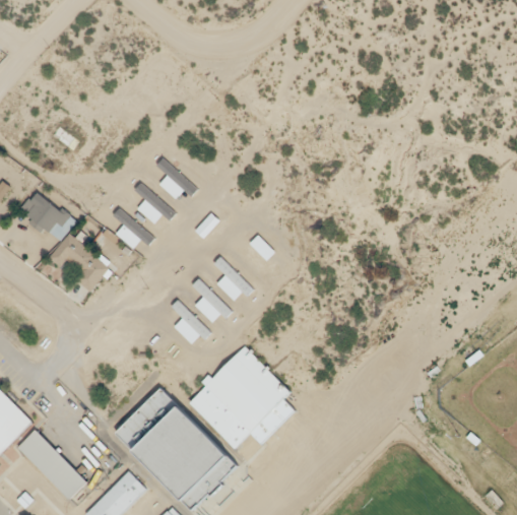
[(55,131),(78,145),(85,132),(62,118),(55,131)]
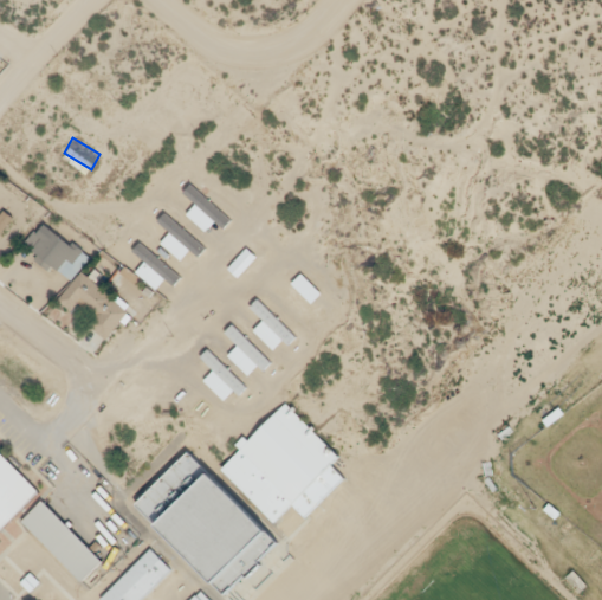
[(114,165),(103,159),(95,172),(107,178),(114,165)]
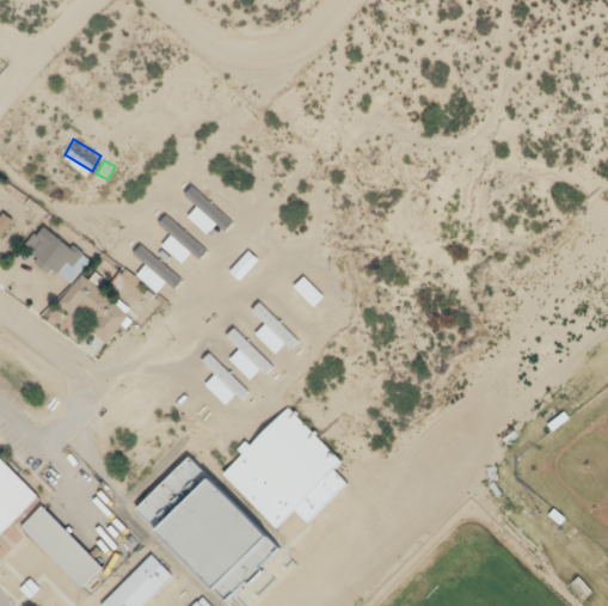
[(216,222),(225,212),(232,218),(240,208),(198,175),(191,184),(203,195),(195,206),(216,222)]
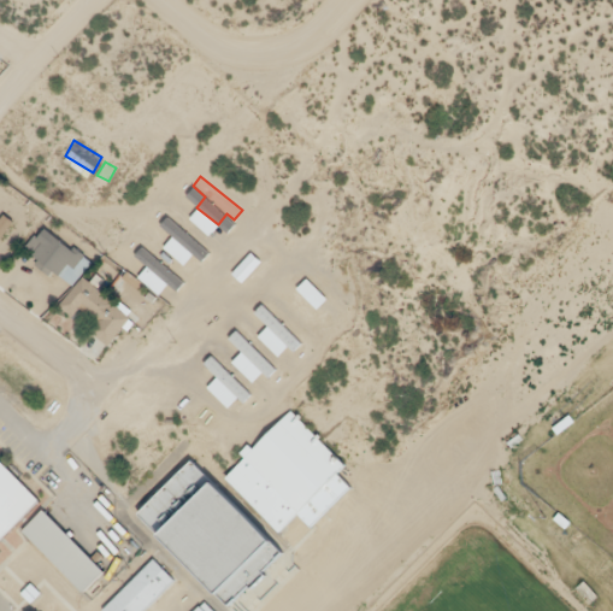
[(170,235),(189,254),(206,238),(176,207),(169,215),(180,225),(170,235)]
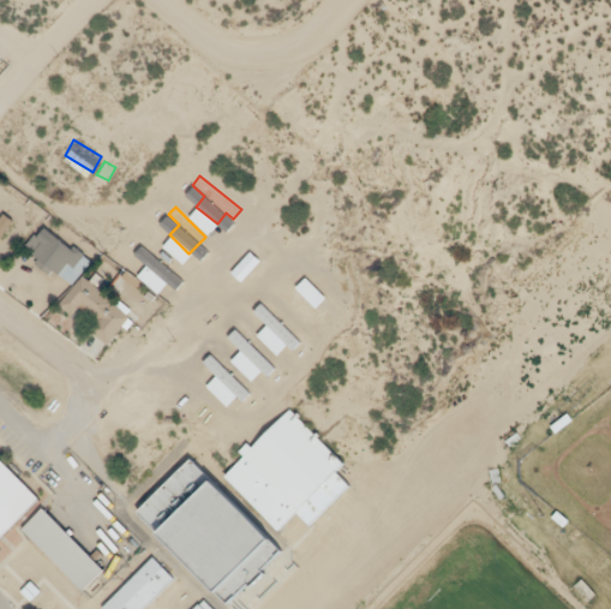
[(85,243),(49,214),(33,236),(69,264),(85,243)]
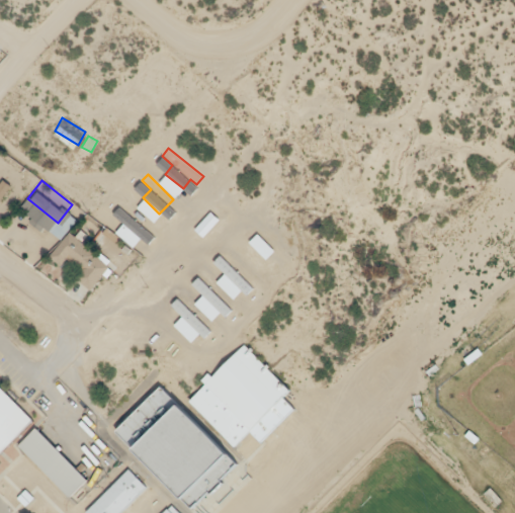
[(153,231),(131,196),(118,203),(126,218),(123,220),(137,241),(153,231)]
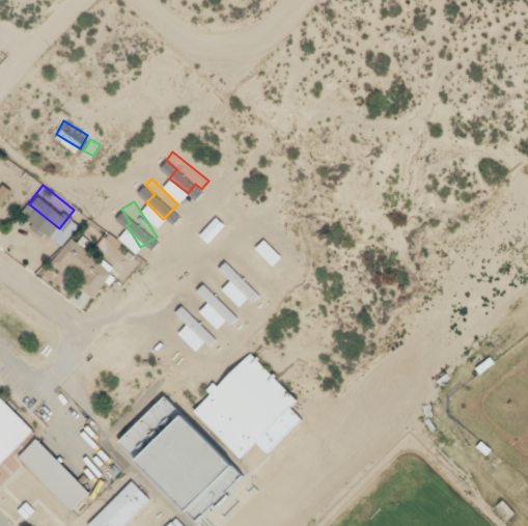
[(212,232),(231,217),(224,208),(204,223),(212,232)]
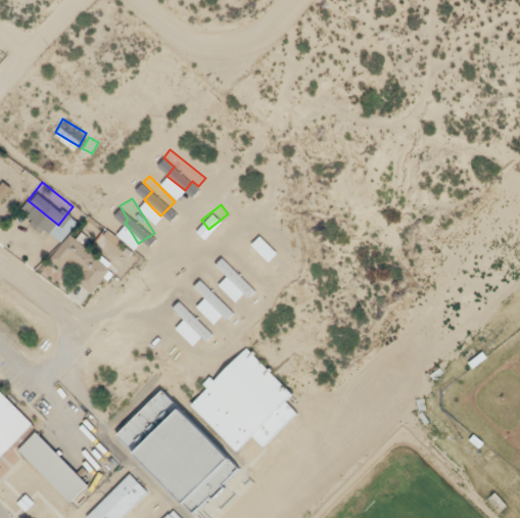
[(98,282),(117,259),(77,226),(57,250),(98,282)]
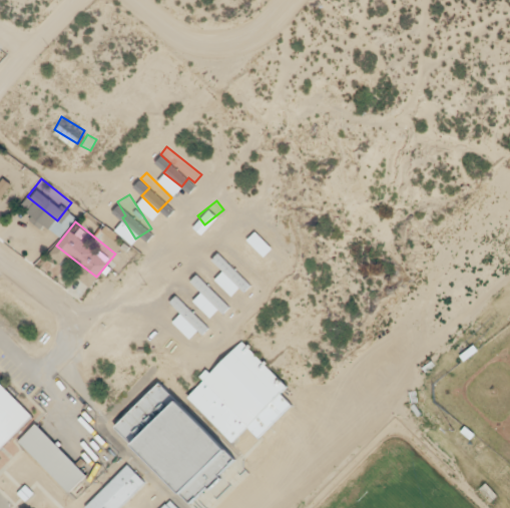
[(219,270),(238,290),(255,275),(225,242),(215,251),(226,264),(219,270)]
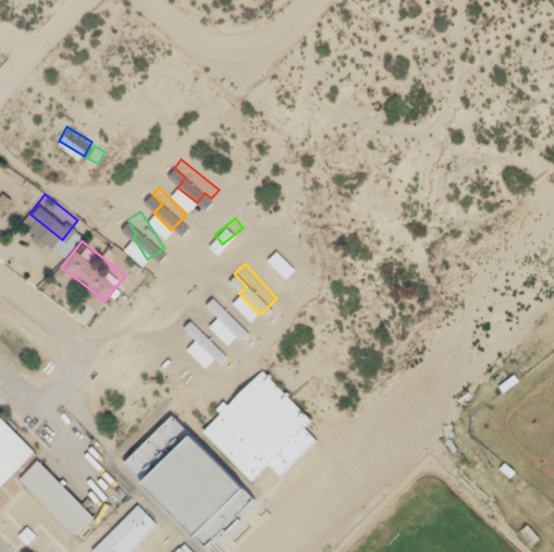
[(255,323),(220,289),(211,297),(223,309),(216,317),(235,336),(242,330),(245,332),(255,323)]
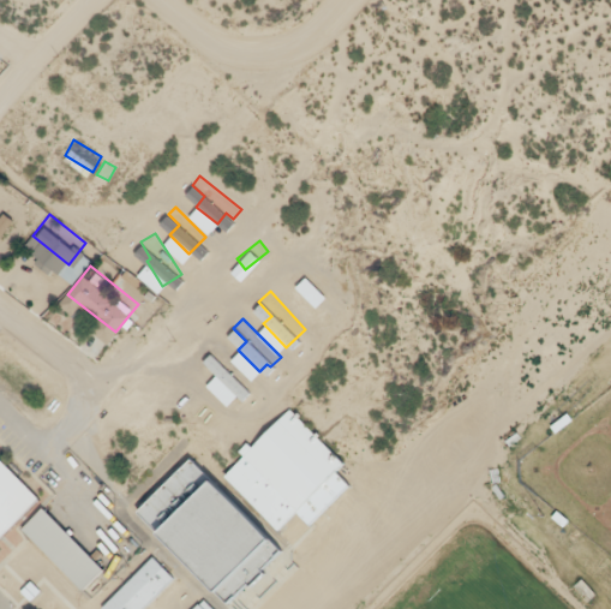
[(209,353),(222,366),(213,375),(237,398),(255,381),(217,344),(209,353)]
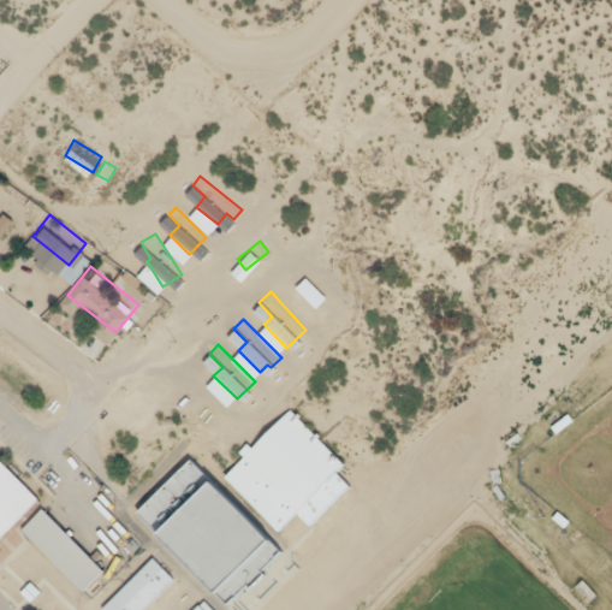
[(289,409),(250,449),(244,442),(233,452),(241,461),(221,480),(275,532),(292,514),(306,527),(346,486),(332,472),(342,462),(289,409)]
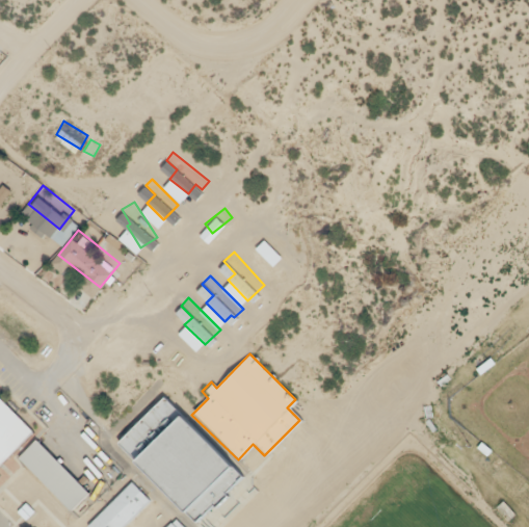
[(116,443),(196,521),(243,474),(163,395),(116,443)]
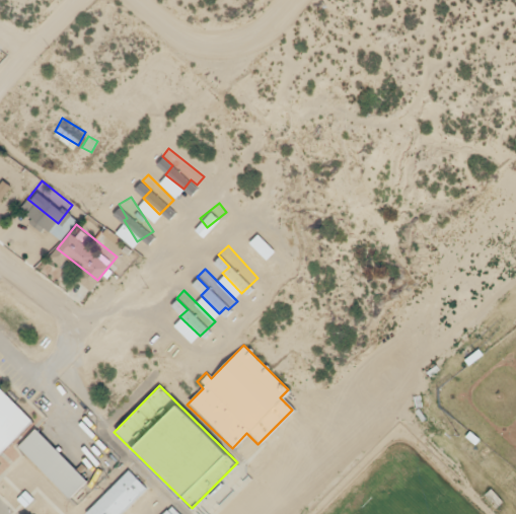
[(0,389),(0,454),(32,422),(0,389)]
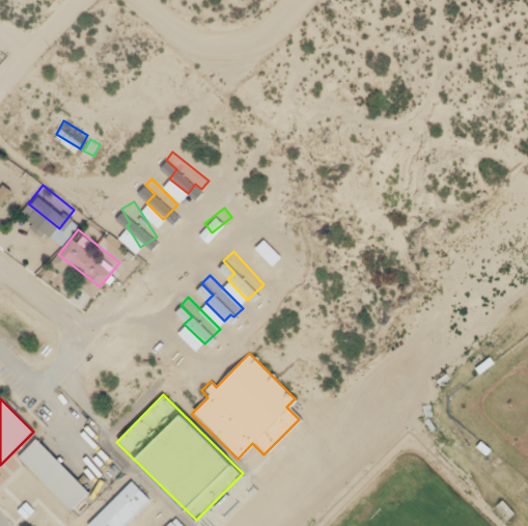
[(35,439),(17,459),(70,510),(88,492),(35,439)]
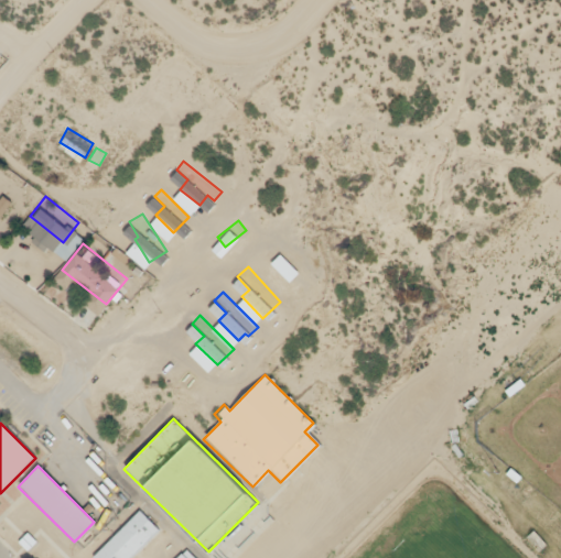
[(139,512),(93,557),(130,557),(158,531),(139,512)]
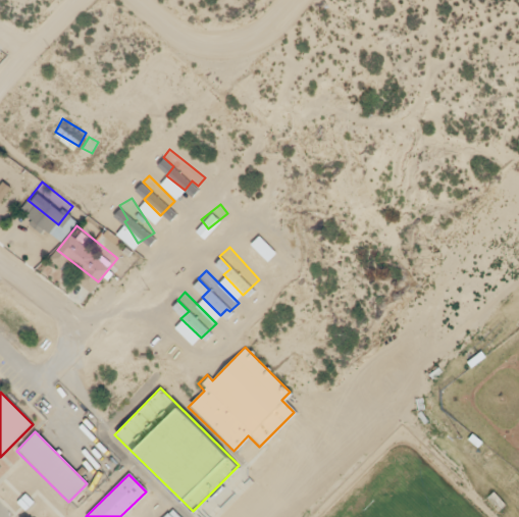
[(160,516),(192,516),(175,502),(160,516)]
